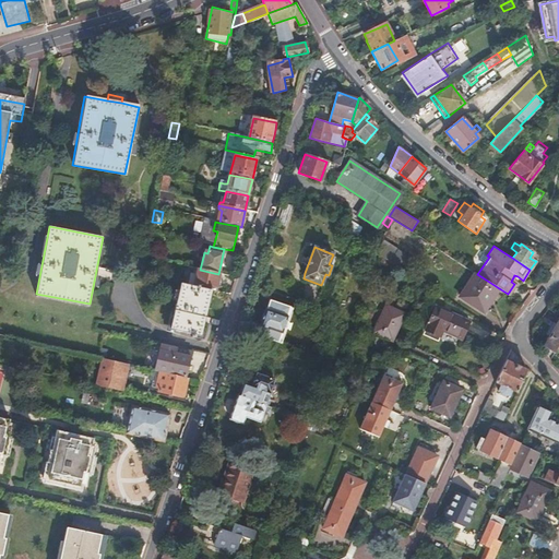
[(478,260),(485,263),(489,257),(487,256),(483,253),(478,260)]
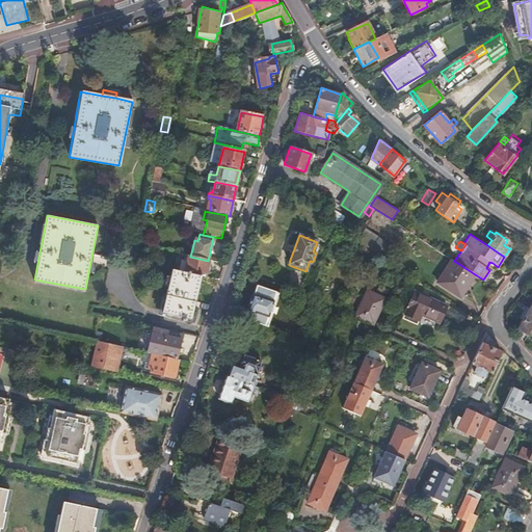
[(190,257),(188,256),(184,272),(201,276),(204,277),(208,261),(190,257)]
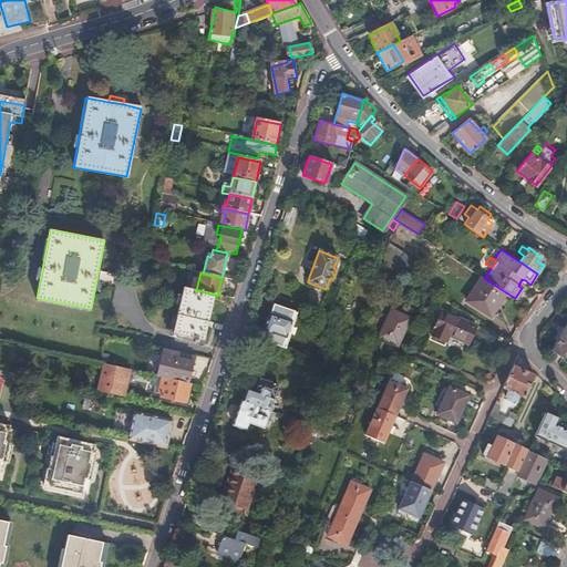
[(484,278),(482,276),(465,301),(486,315),(496,298),(501,300),(506,292),(484,278)]
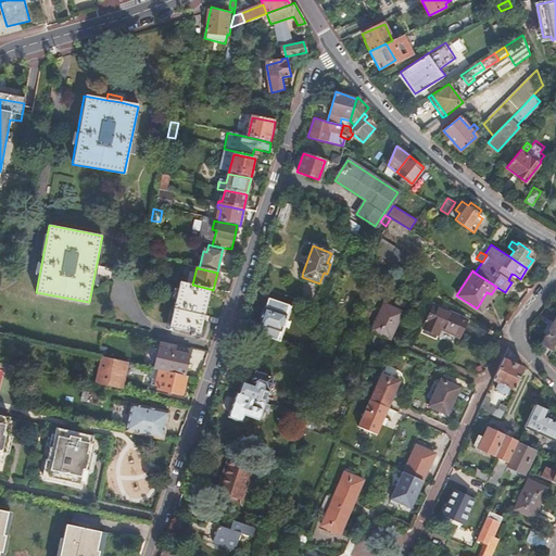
[(508,280),(512,282),(517,286),(519,283),(512,279),(515,275),(512,274),(508,280)]
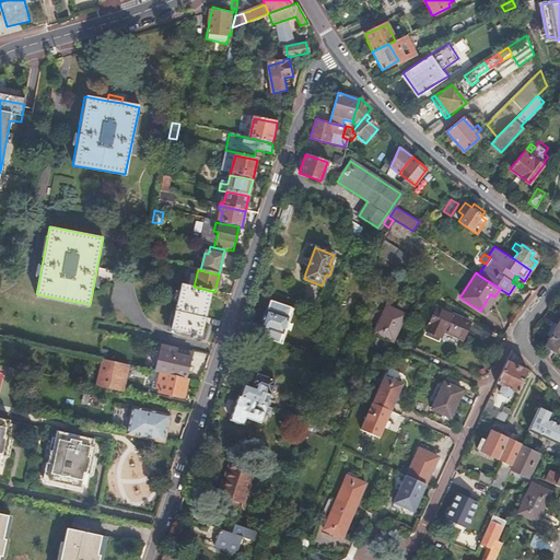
[(194,287),(181,284),(170,331),(191,336),(190,339),(194,339),(194,337),(200,338),(211,291),(194,287)]
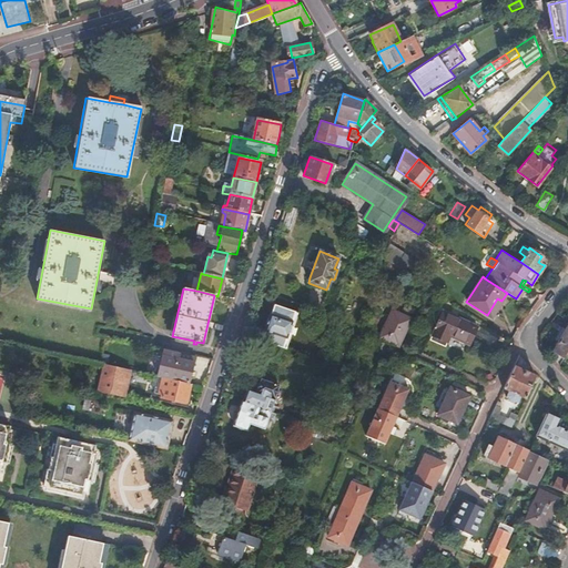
[(492,318),(501,301),(497,298),(487,315),(492,318)]
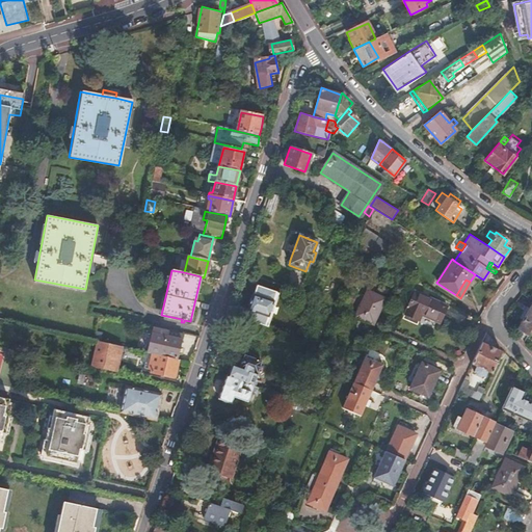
[(268,325),(278,293),(258,287),(247,319),(268,325)]
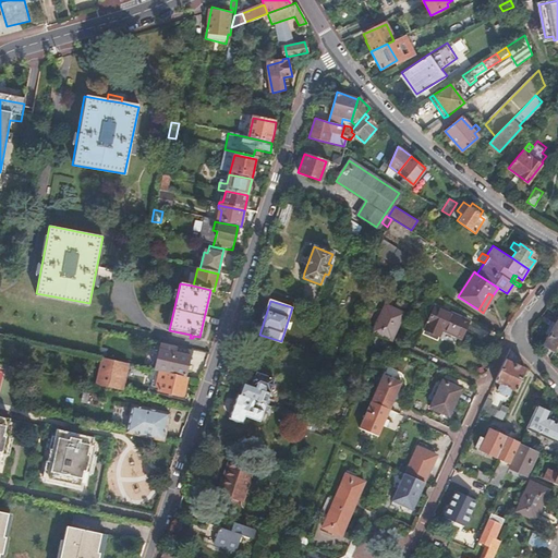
[(386,304),(375,331),(393,340),(405,313),(386,304)]
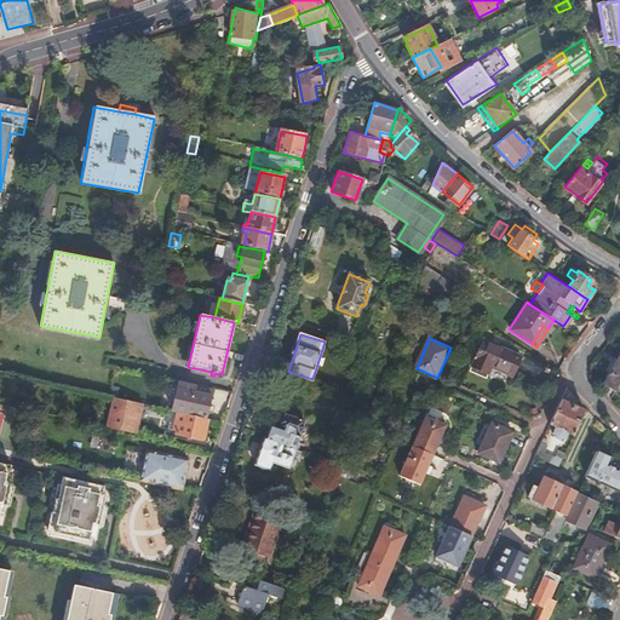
[(483,339),(471,366),(488,373),(492,367),(511,375),(520,357),(483,339)]
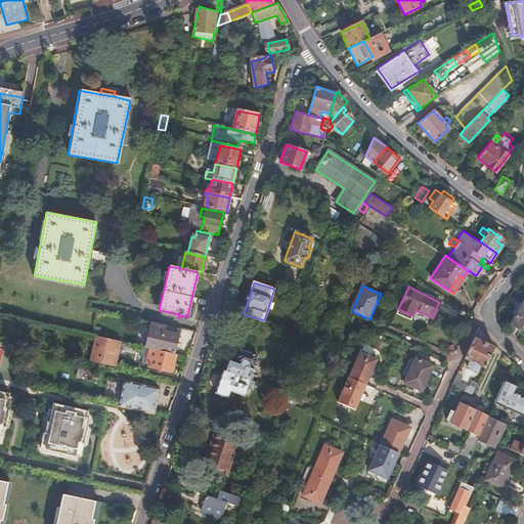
[(222,307),(241,314),(244,305),(225,298),(222,307)]
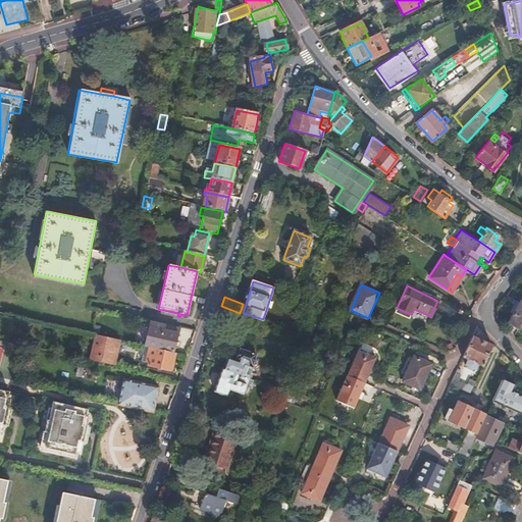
[(517,328),(521,319),(521,299),(508,322),(517,328)]
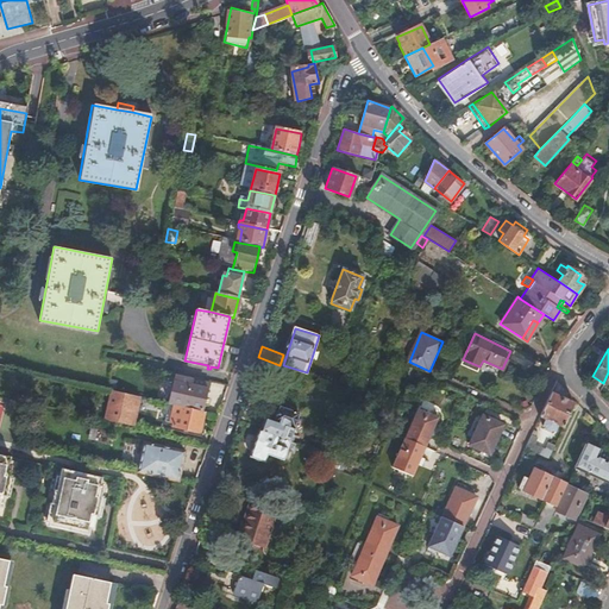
[(258,357),(255,369),(276,376),(280,365),(258,357)]
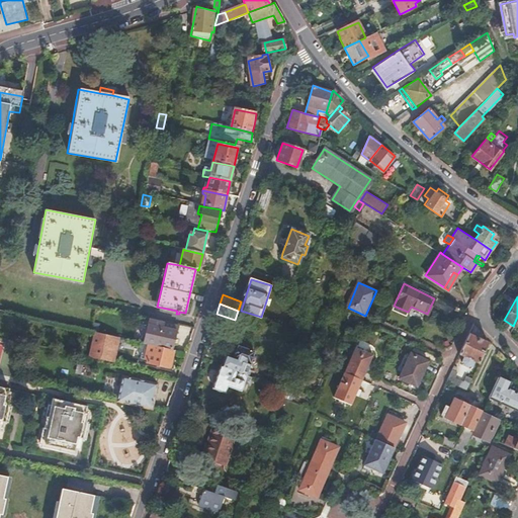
[(290,314),(285,326),(292,329),(297,316),(290,314)]
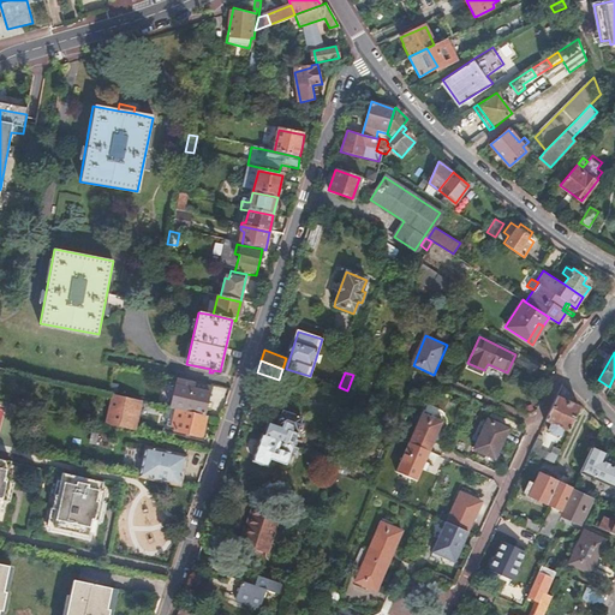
[(175,411),(202,417),(208,394),(191,390),(192,383),(177,380),(168,408),(175,411)]
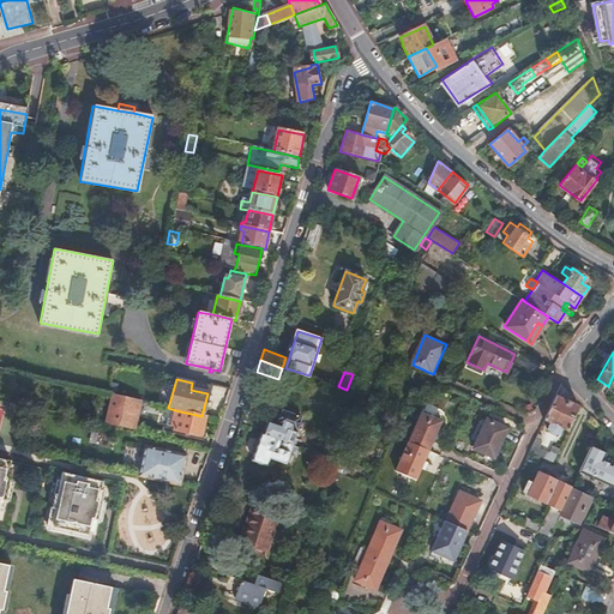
[(112,395),(106,425),(133,431),(140,402),(112,395)]
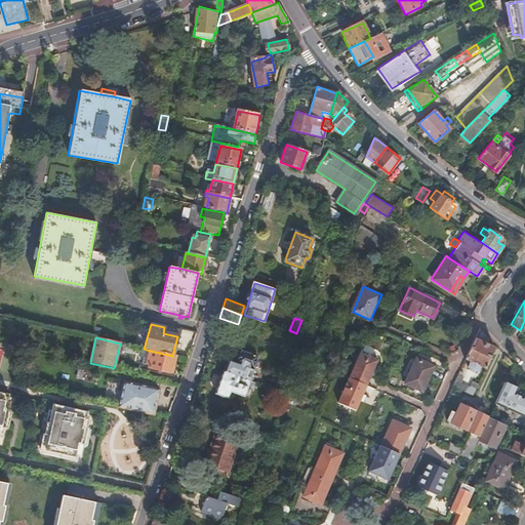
[(474,338),(465,358),(469,359),(468,363),(466,366),(478,371),(481,364),(486,367),(494,348),(474,338)]
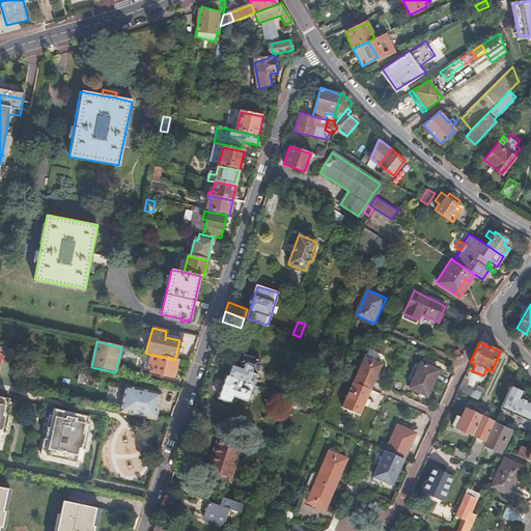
[(141,358),(143,353),(131,350),(130,356),(141,358)]
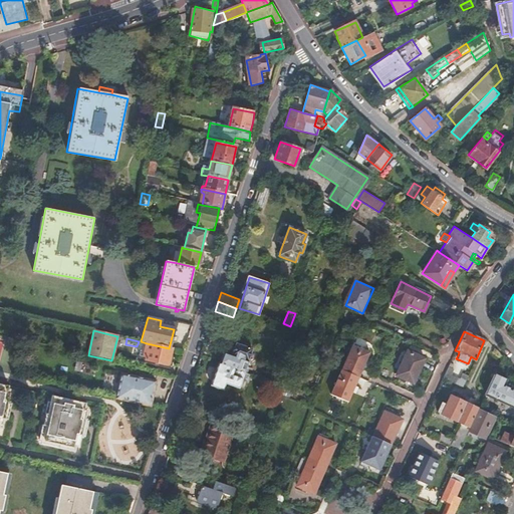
[(221,363),(244,371),(252,348),(236,342),(232,354),(225,352),(221,363)]
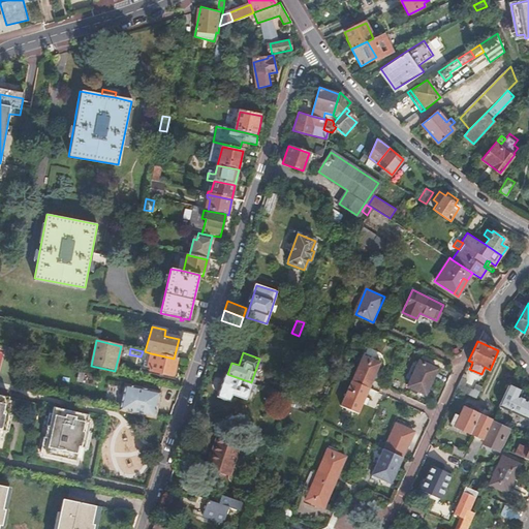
[(364,352),(351,379),(369,387),(381,360),(364,352)]
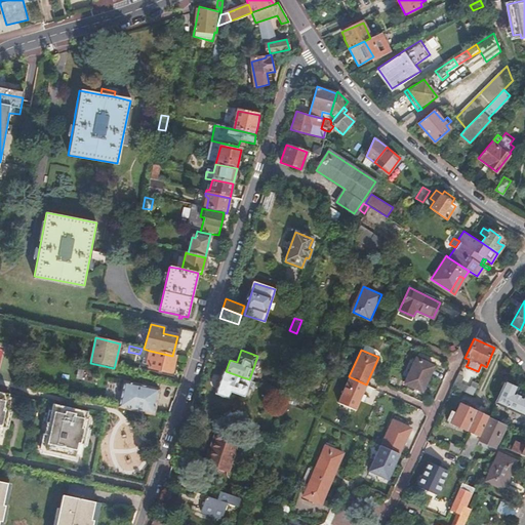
[(174,362),(176,357),(172,356),(150,351),(148,358),(151,359),(149,367),(172,373),(174,362)]
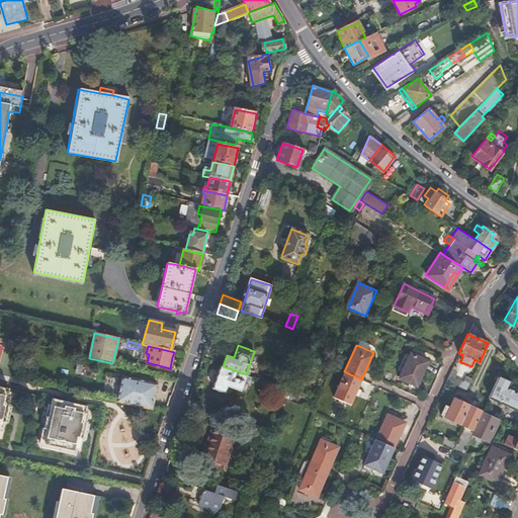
[(410,352),(399,378),(416,385),(428,360),(410,352)]
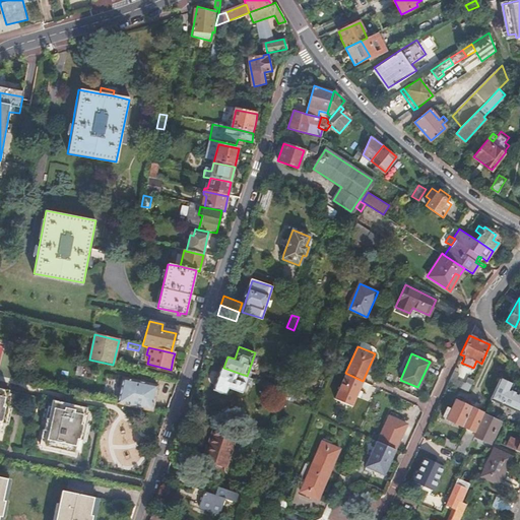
[(460,354),(459,358),(454,368),(458,371),(456,375),(467,380),(469,375),(474,377),(481,364),(476,361),(473,368),(461,363),(463,360),(464,355),(460,354)]
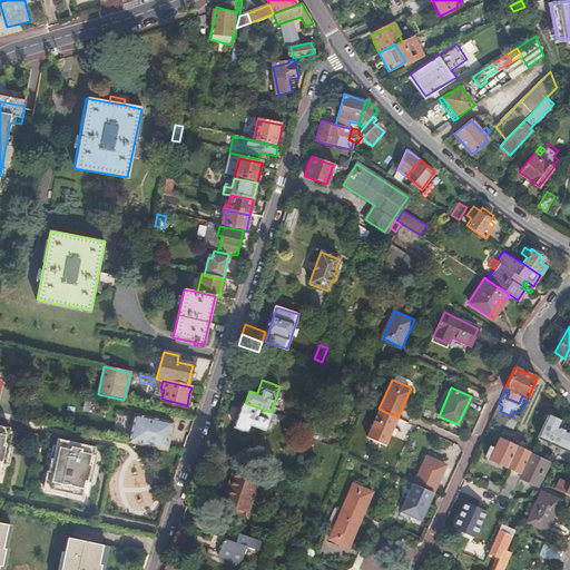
[(245,403),(242,402),(233,425),(246,430),(249,423),(264,430),(271,412),(245,403)]
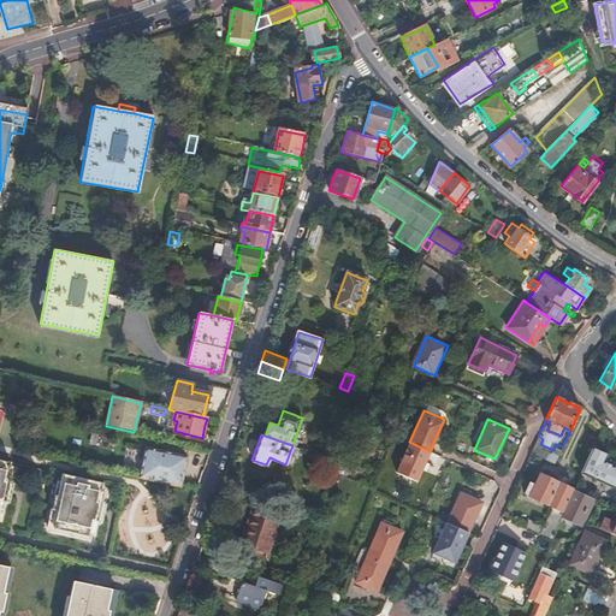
[(543,439),(538,436),(532,449),(556,461),(562,446),(556,444),(554,450),(540,444),(543,439)]
